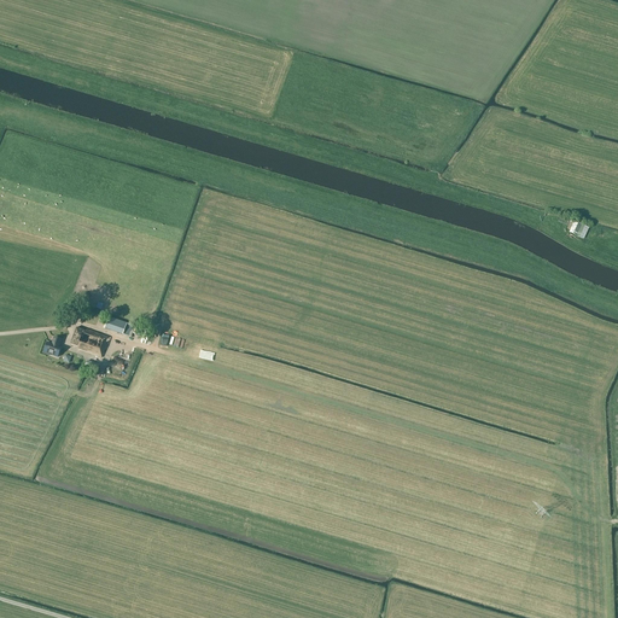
[(592,229),(573,222),(570,222),(565,233),(584,240),(588,233),(590,235),(592,229)]
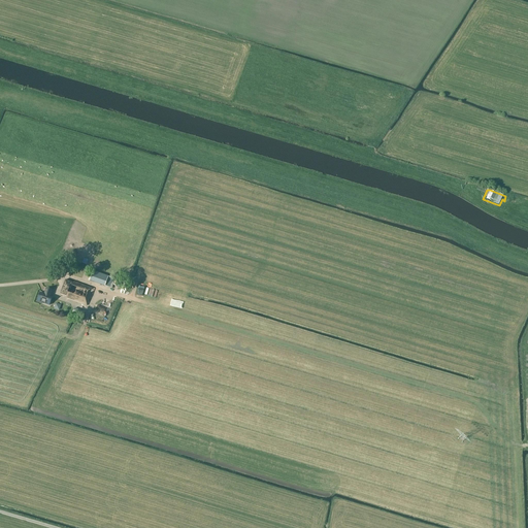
[(146,266),(159,268),(160,262),(147,260),(146,266)]
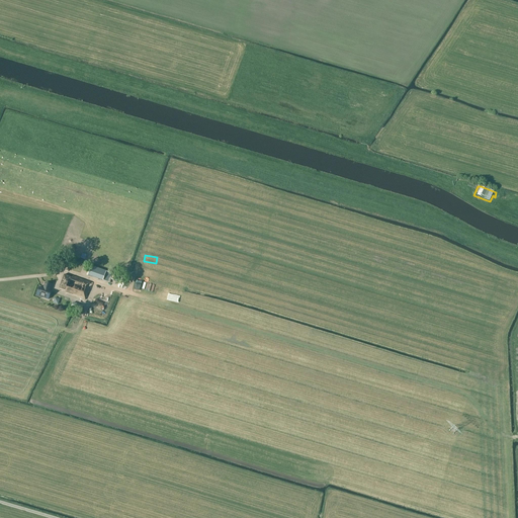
[(169,263),(169,265),(166,265),(165,268),(178,271),(179,264),(173,262),(173,263),(169,263)]
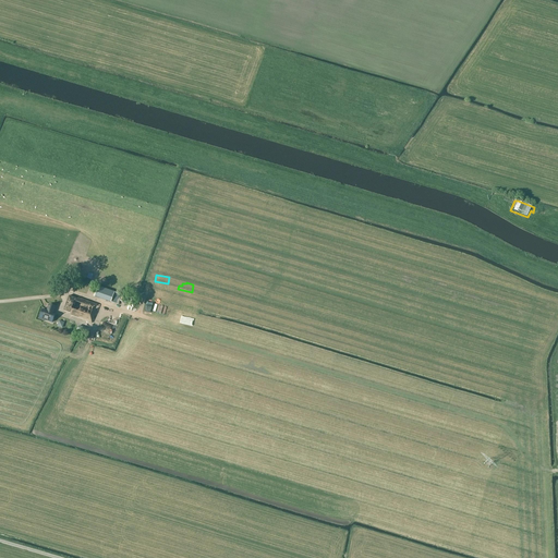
[(153,298),(168,298),(168,288),(153,287),(153,298)]
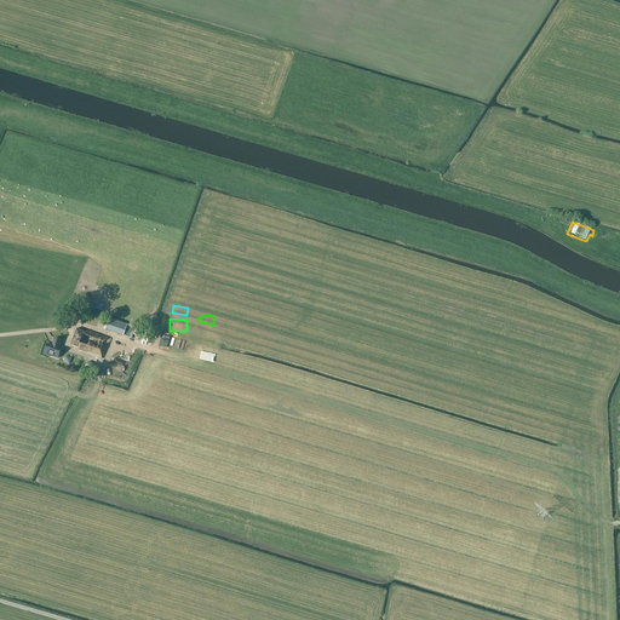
[(127,327),(110,321),(107,332),(124,338),(127,327)]
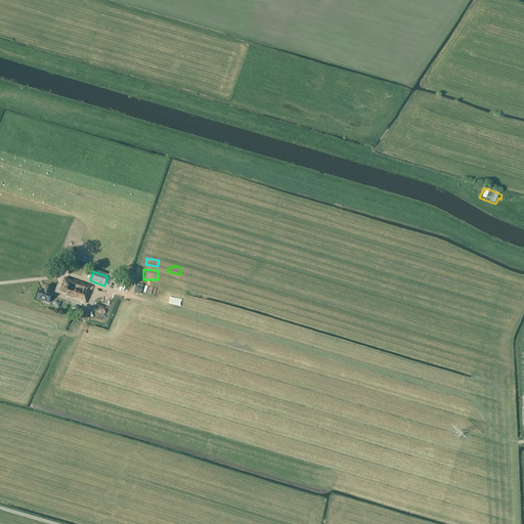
[(73,281),(66,278),(59,292),(68,295),(68,297),(81,302),(86,304),(91,291),(89,291),(91,286),(74,279),(73,281)]
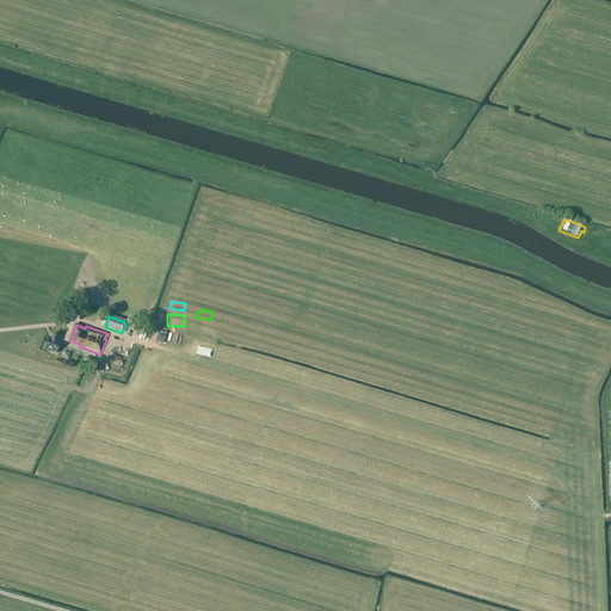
[(61,337),(54,334),(51,339),(53,339),(51,341),(47,339),(43,349),(49,350),(49,351),(51,351),(57,353),(61,344),(59,344),(61,337)]
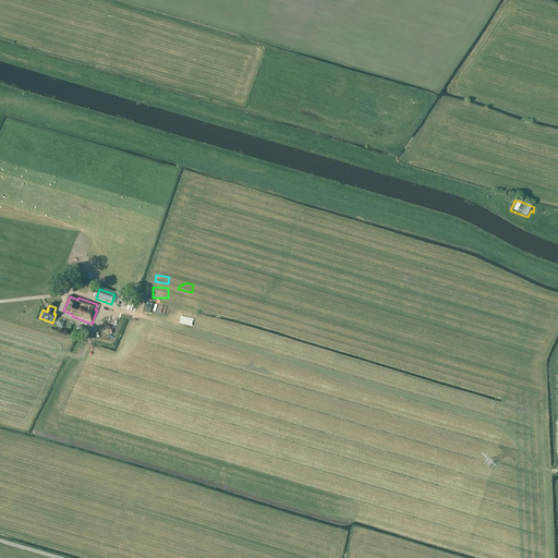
[(107,324),(114,326),(116,317),(108,316),(107,323),(102,322),(102,327),(106,327),(107,324)]
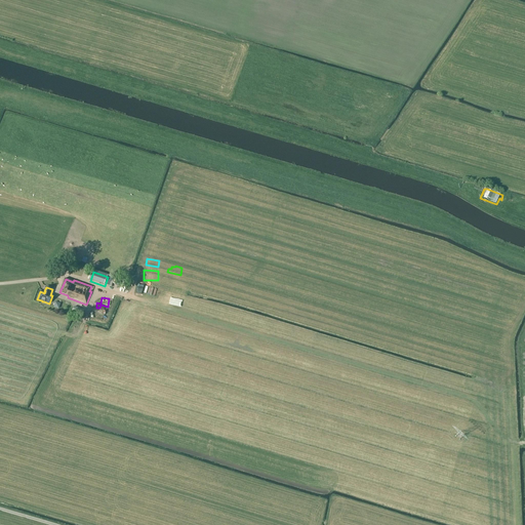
[(84,310),(74,307),(72,313),(82,317),(84,310)]
